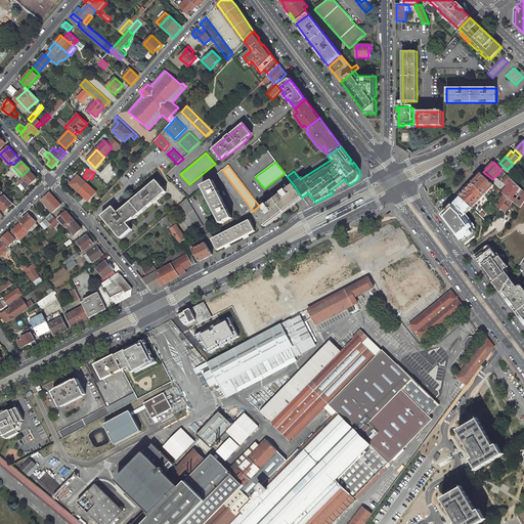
[(37,178),(30,170),(23,177),(20,179),(14,183),(17,186),(20,183),(26,188),(30,185),(37,178)]
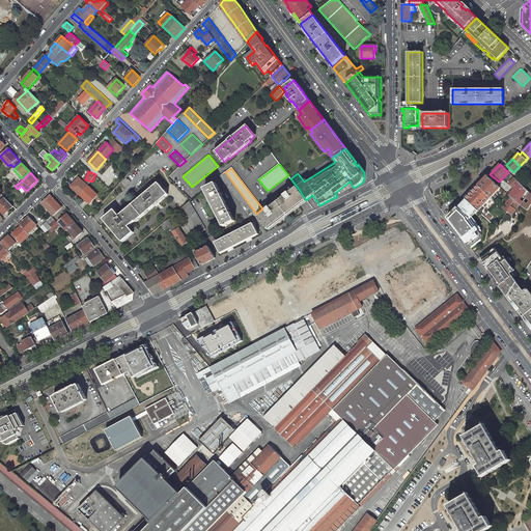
[(256,214),(225,172),(220,176),(249,215),(252,214),(254,216),(256,214)]
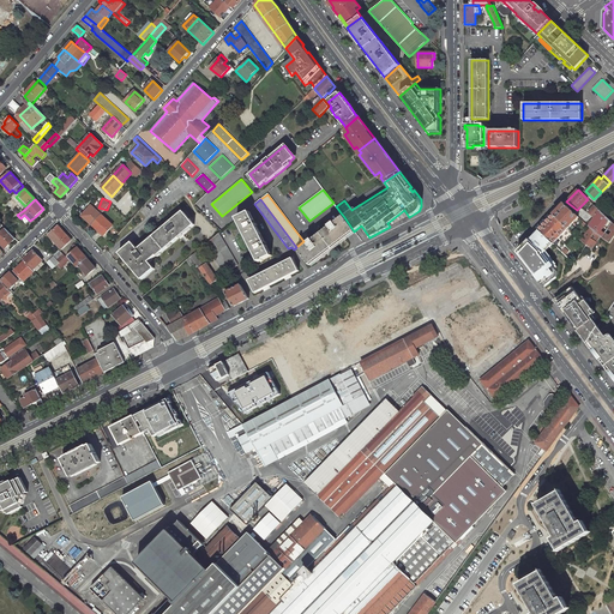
[(578,217),(564,204),(553,215),(567,228),(578,217)]
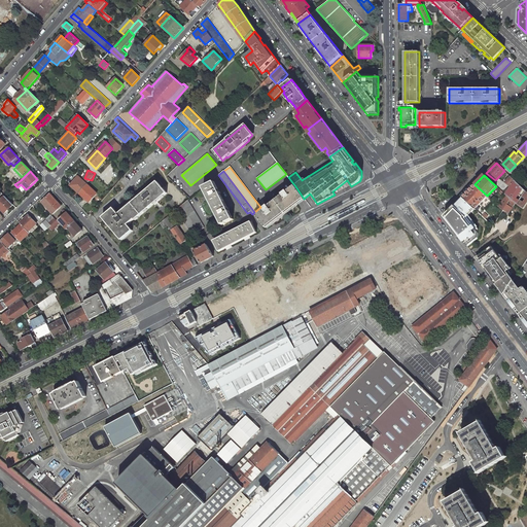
[(86,184),(78,176),(70,185),(78,192),(86,184)]
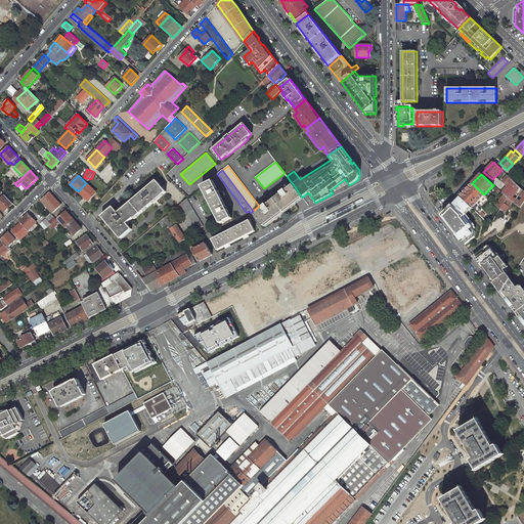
[(523,190),(507,175),(501,181),(507,185),(503,193),(504,194),(508,198),(508,199),(520,207),(523,201),(523,190)]
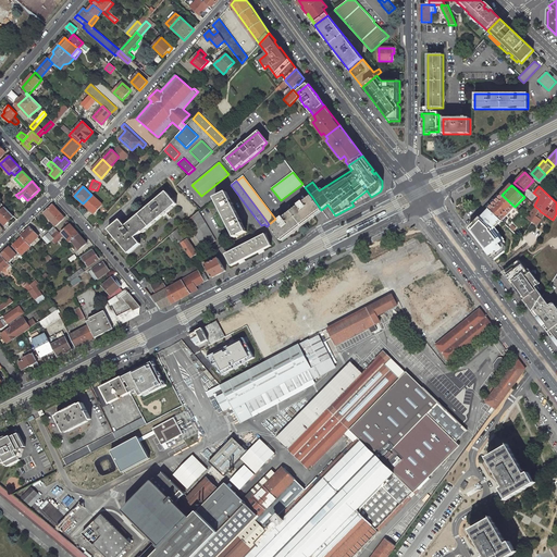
[(176,203),(166,192),(125,226),(120,220),(108,230),(128,254),(140,244),(136,238),(176,203)]
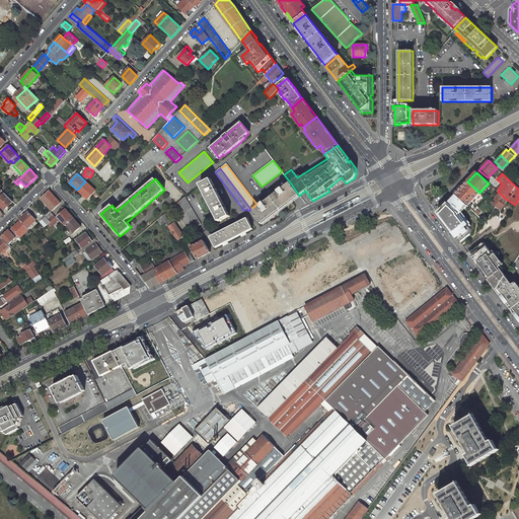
[(230,216),(211,178),(200,184),(219,221),(230,216)]
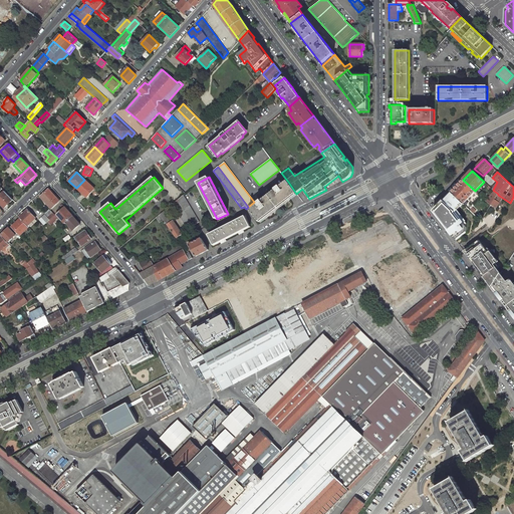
[(94,189),(84,180),(76,188),(87,197),(94,189)]
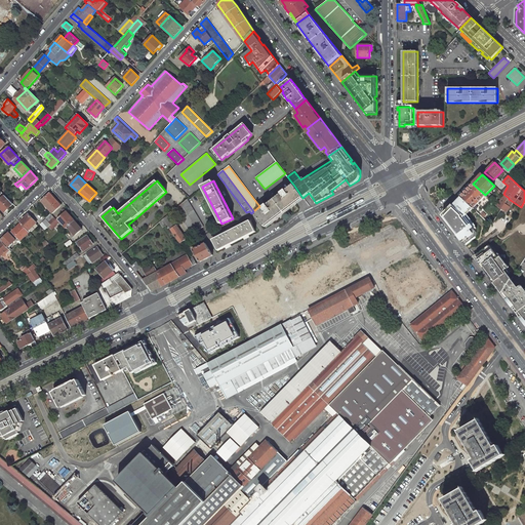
[(485,195),(473,184),(460,197),(463,199),(471,206),(473,208),(485,195)]
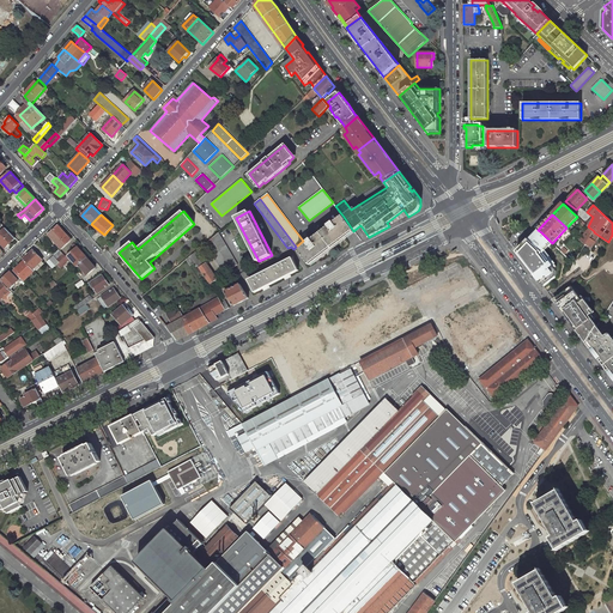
[(353,231),(344,217),(340,219),(298,250),(309,265),(351,232),(353,231)]
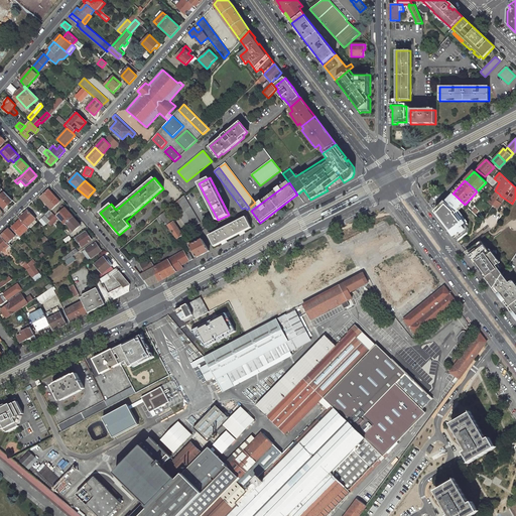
[(58,201),(49,190),(41,198),(51,209),(56,205),(56,204),(58,201)]
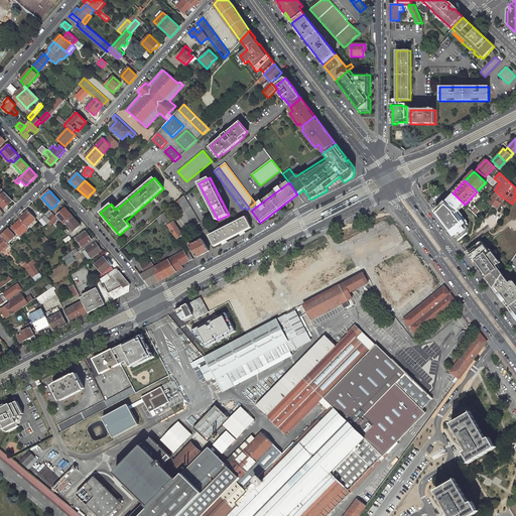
[(13,201),(5,191),(0,197),(0,204),(4,209),(13,201)]
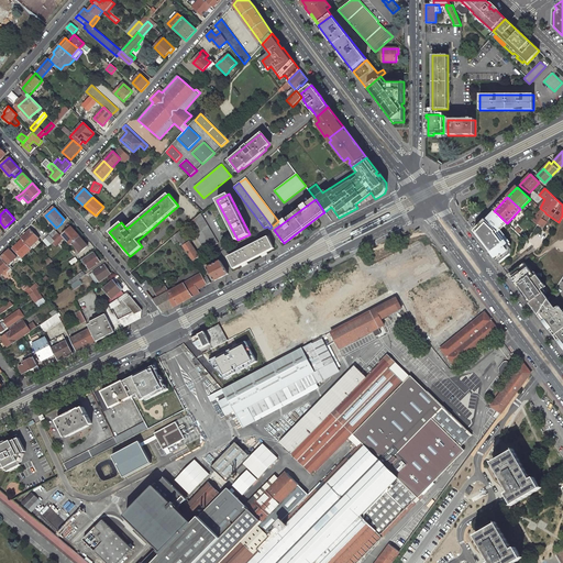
[(545,212),(541,209),(532,221),(537,224),(538,224),(545,213),(545,212)]
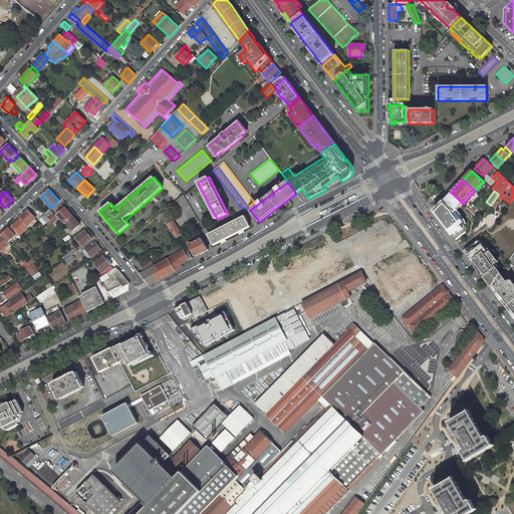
[(455,239),(456,240),(466,233),(467,228),(467,227),(463,223),(464,222),(460,217),(461,216),(457,210),(458,210),(456,208),(461,202),(454,195),(451,193),(439,205),(433,211),(437,216),(440,220),(442,219),(445,222),(443,223),(447,228),(450,233),(455,239)]
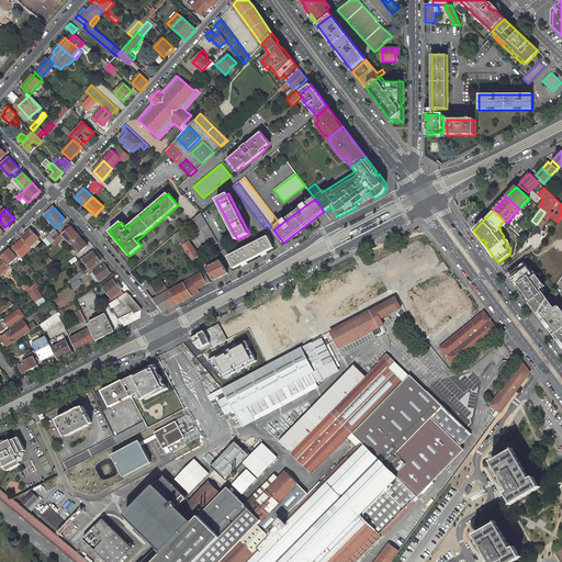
[(217,243),(201,213),(194,217),(212,246),(217,243)]
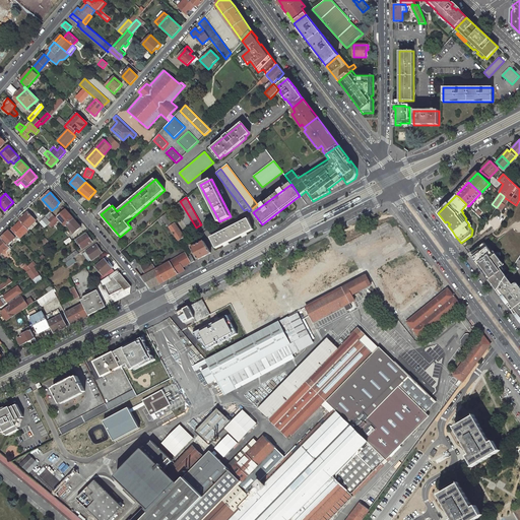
[(504,197),(497,207),(502,210),(509,201),(504,197)]
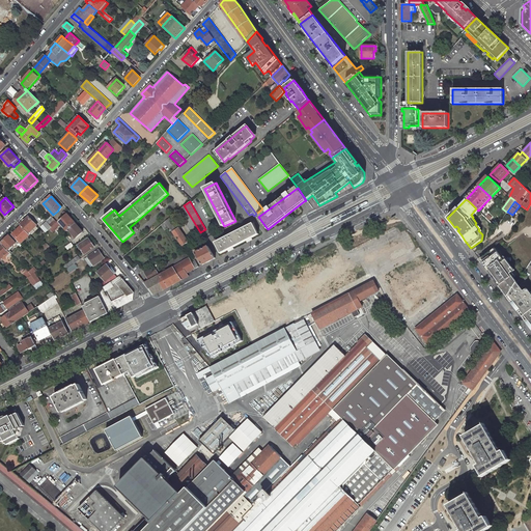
[(165,221),(187,253),(189,256),(190,258),(190,259),(193,257),(190,251),(184,244),(188,242),(174,222),(184,214),(184,218),(194,236),(200,233),(200,232),(184,205),(165,221)]
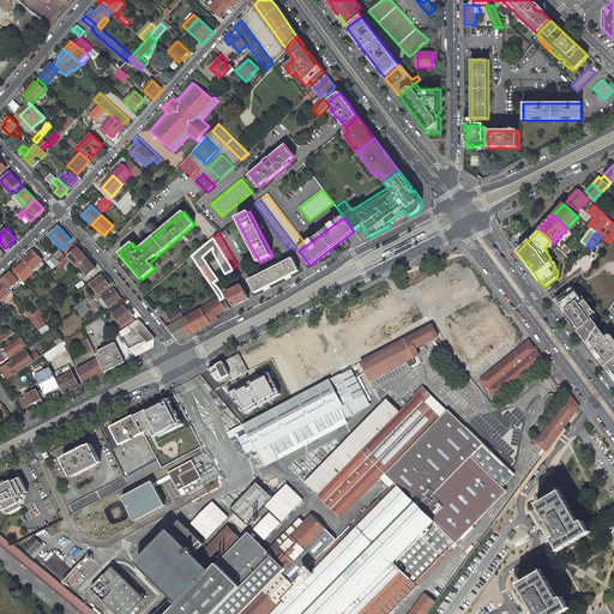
[(570,252),(563,245),(559,248),(566,256),(570,252)]
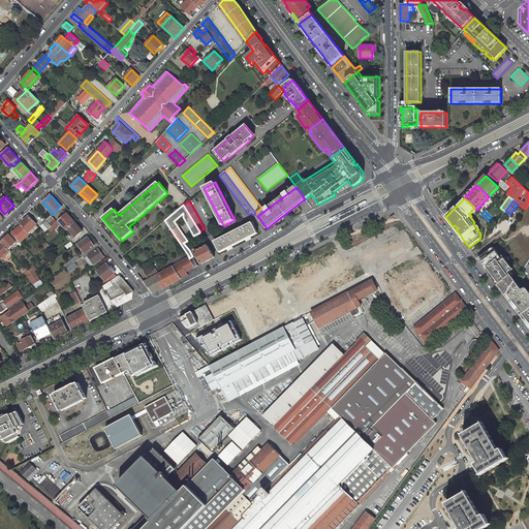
[(66,213),(57,221),(55,224),(52,226),(50,228),(53,231),(57,227),(61,223),(67,230),(68,229),(75,223),(69,216),(66,213)]
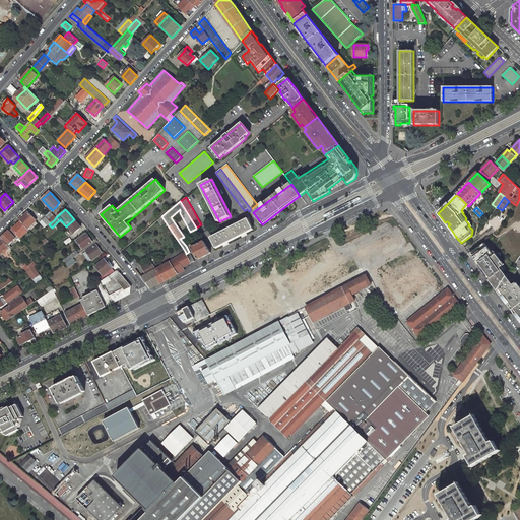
[(56,217),(50,211),(45,216),(51,222),(54,220),(56,217)]
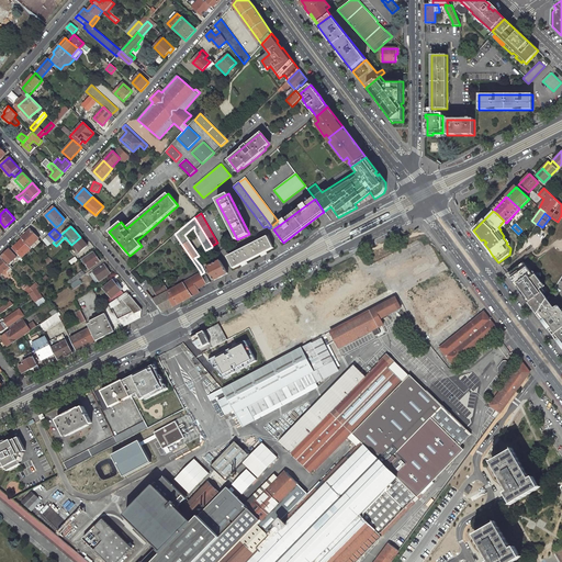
[(38,238),(30,229),(21,238),(22,239),(30,247),(38,238)]
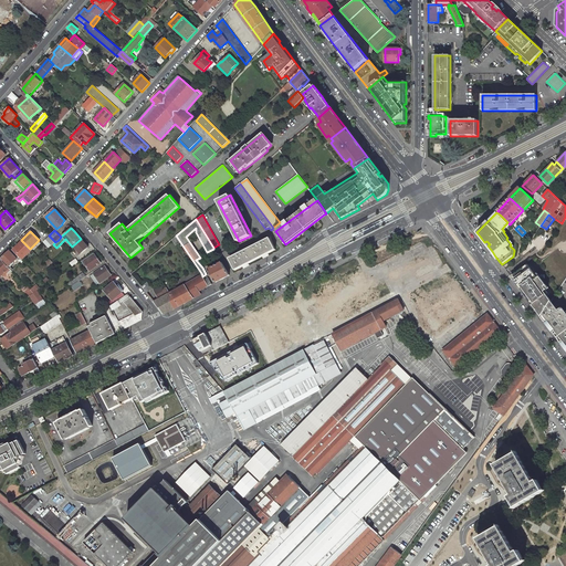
[(55,242),(49,236),(45,239),(51,245),(53,244),(55,242)]
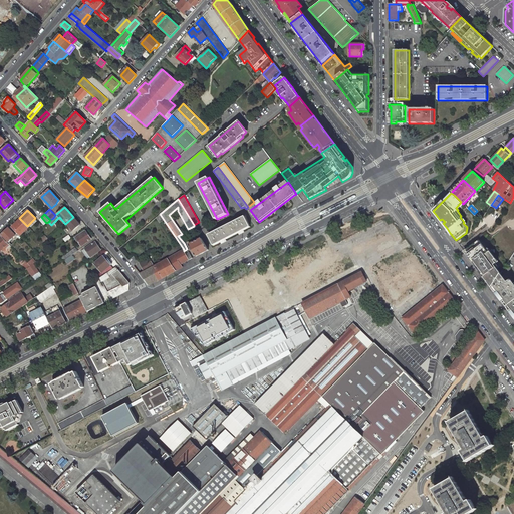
[(250,227),(245,216),(208,235),(214,245),(232,235),(250,227)]
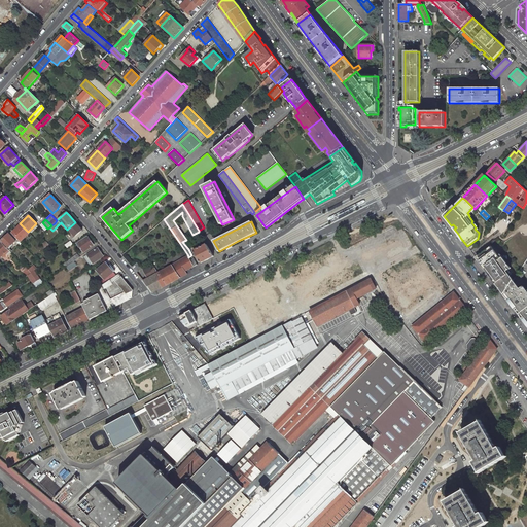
[(82,230),(75,222),(68,229),(75,237),(82,230)]
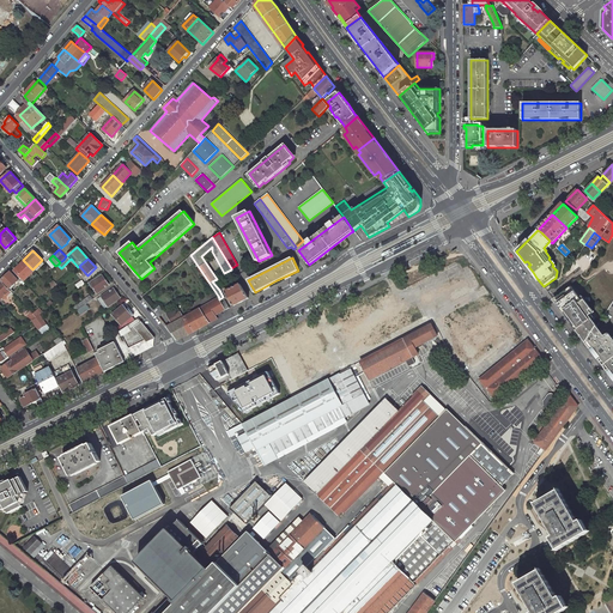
[(32,269),(24,261),(13,271),(24,281),(35,271),(32,269)]
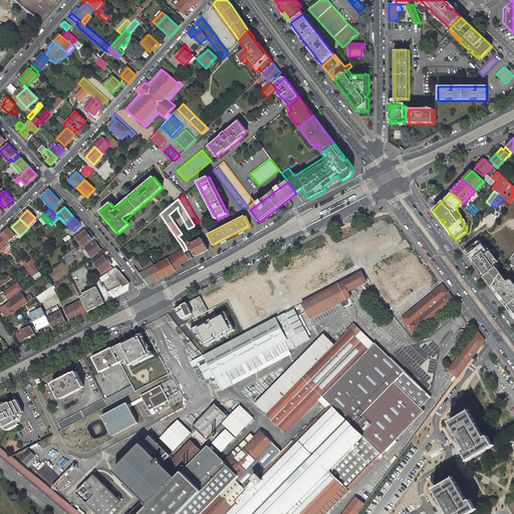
[(15,235),(8,228),(1,235),(8,243),(15,235)]
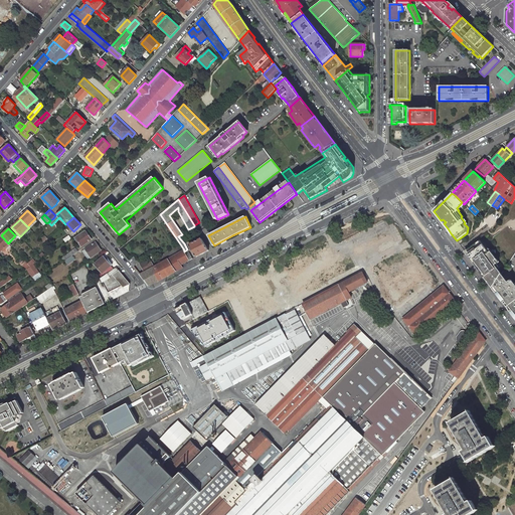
[(92,239),(86,231),(75,238),(81,246),(92,239)]
